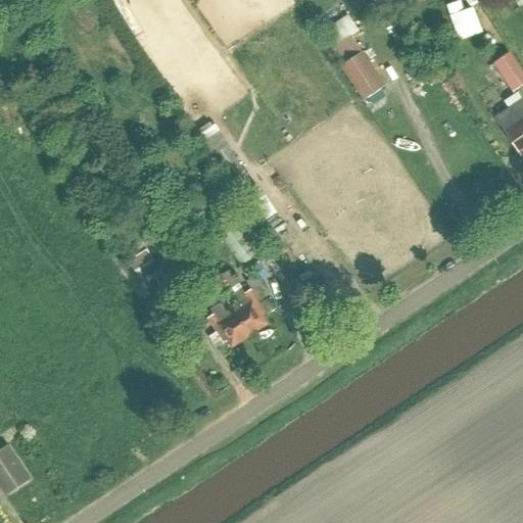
[(458,0),(445,4),(458,40),(481,32),(472,5),(461,9),(458,0)]
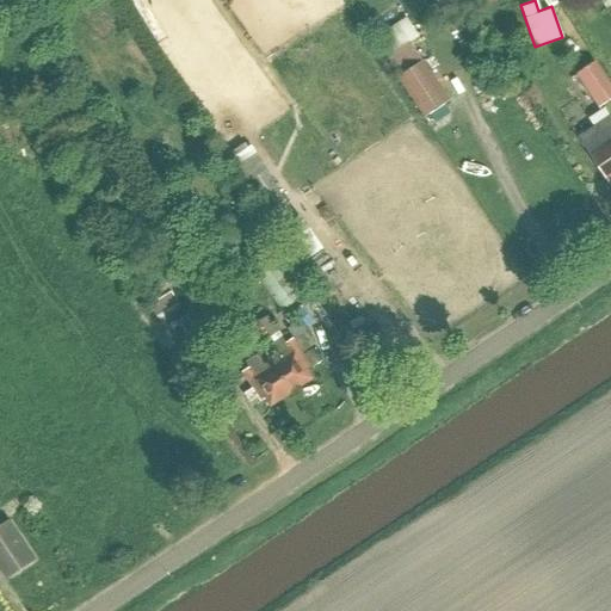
[(423,60),(411,42),(388,57),(401,75),(399,76),(425,117),(451,99),(424,59),(423,60)]
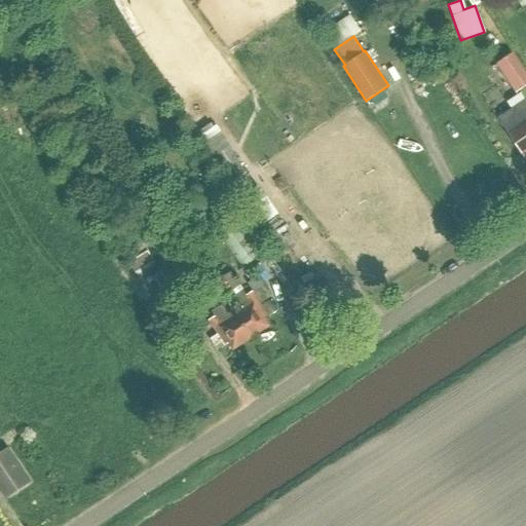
[(517,92),(525,85),(525,70),(514,51),(497,63),(517,92)]
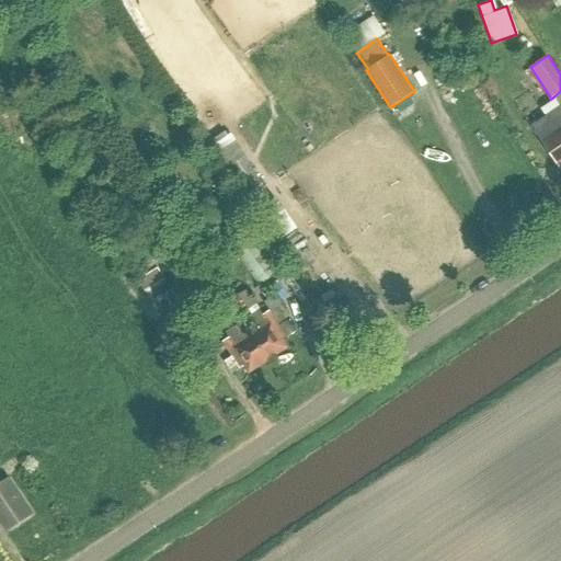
[(560,168),(560,165),(560,107),(533,127),(560,168)]
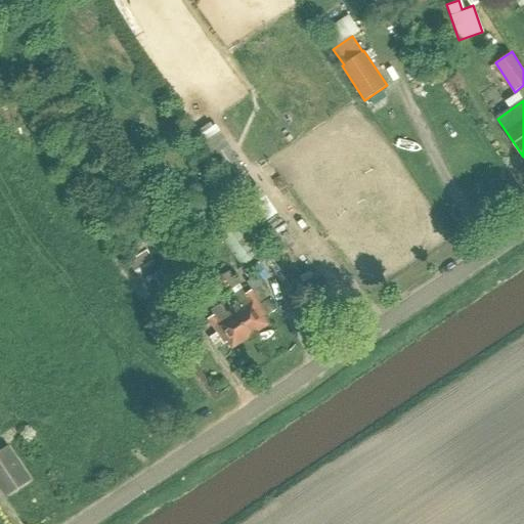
[(199,139),(217,132),(214,122),(194,129),(199,139)]
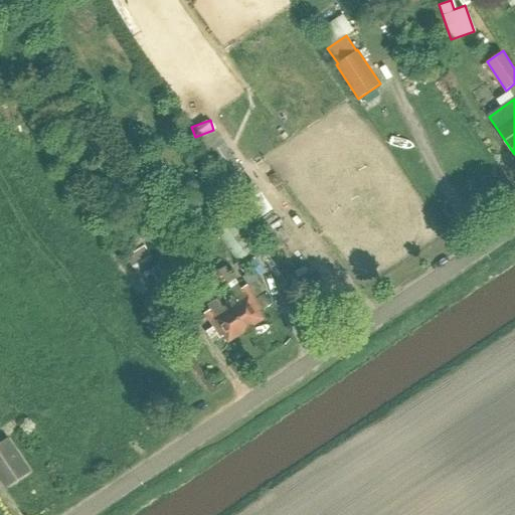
[(241,203),(251,220),(271,208),(260,191),(241,203)]
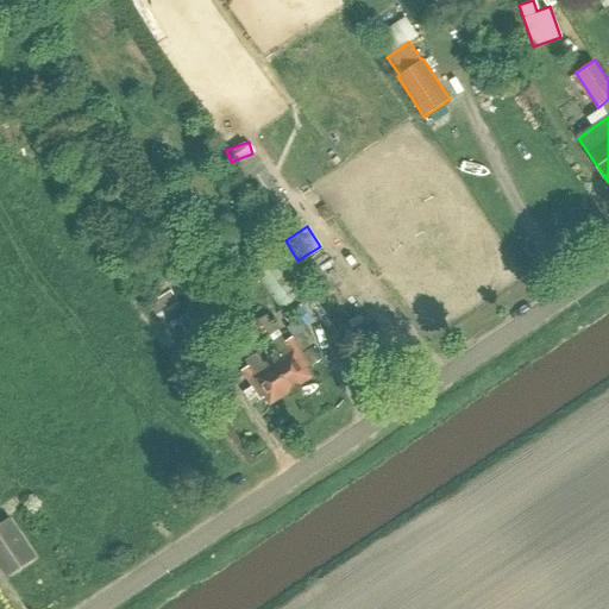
[(283,309),(313,288),(284,249),(255,270),(283,309)]
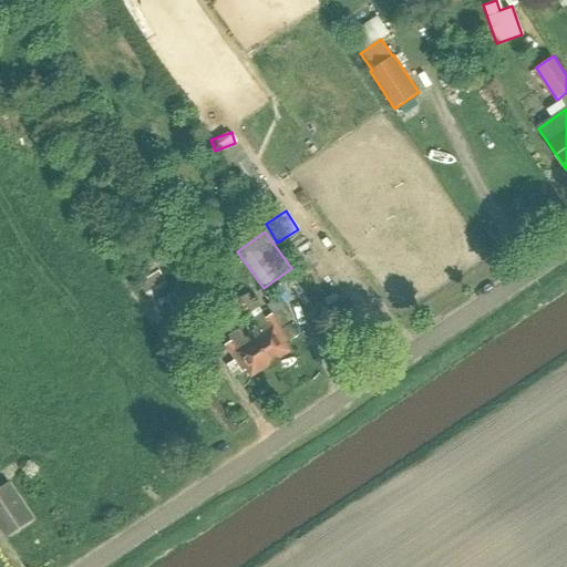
[(183,321),(198,310),(183,288),(166,299),(183,321)]
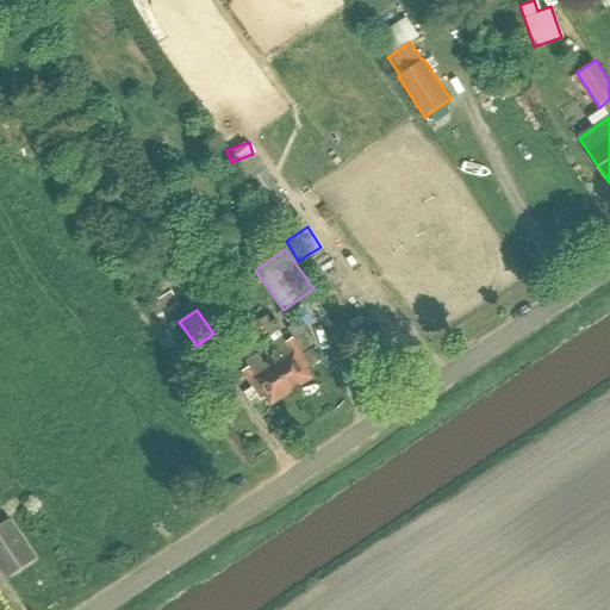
[(259,321),(248,327),(238,334),(249,349),(269,335),(259,321)]
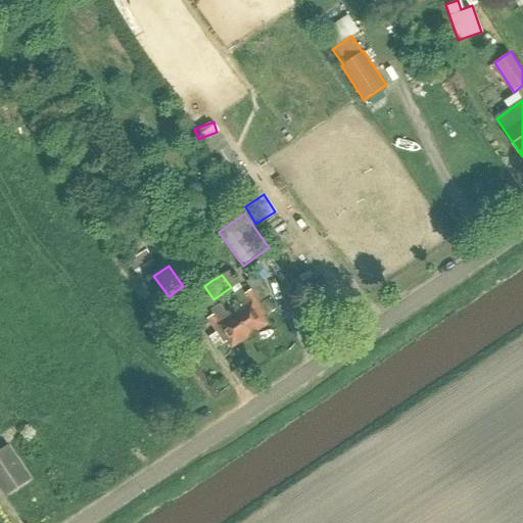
[(232,308),(249,335),(267,324),(264,319),(263,318),(276,308),(273,304),(269,298),(260,303),(251,289),(245,293),(242,290),(233,296),(238,304),(232,308)]
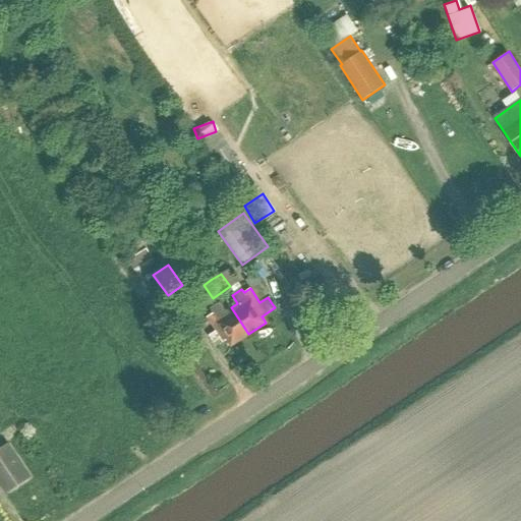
[(248,334),(231,307),(225,311),(220,303),(210,309),(213,313),(208,317),(217,332),(210,336),(215,343),(222,339),(224,343),(229,340),(232,345),(248,334)]
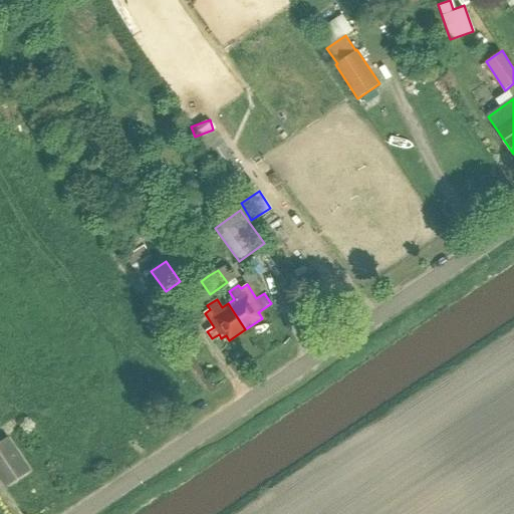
[(0,471),(9,485),(33,469),(11,436),(0,442),(0,471)]
